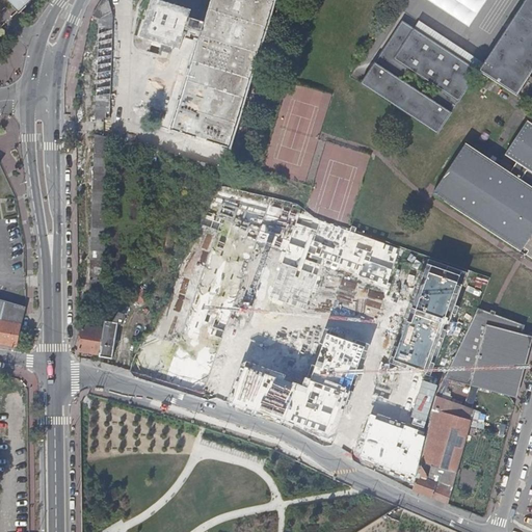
[(9,0),(19,9),(28,0),(9,0)]
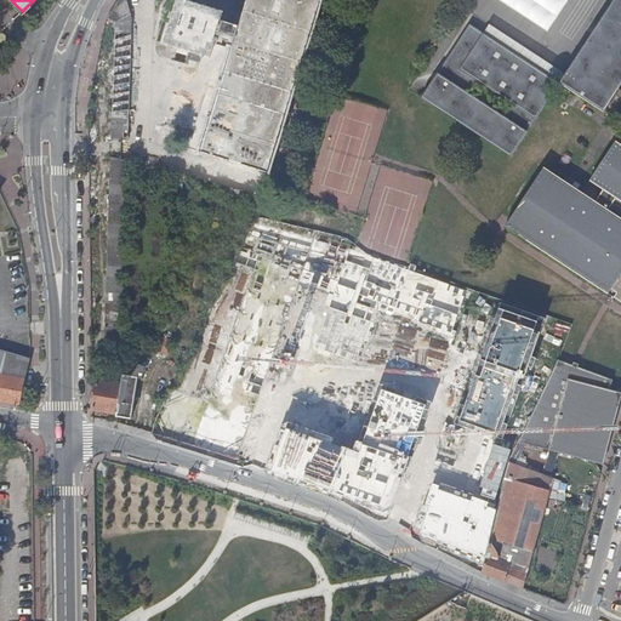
[(127,0),(119,0),(118,3),(113,11),(108,18),(115,22),(112,140),(129,137),(132,20),(127,0)]
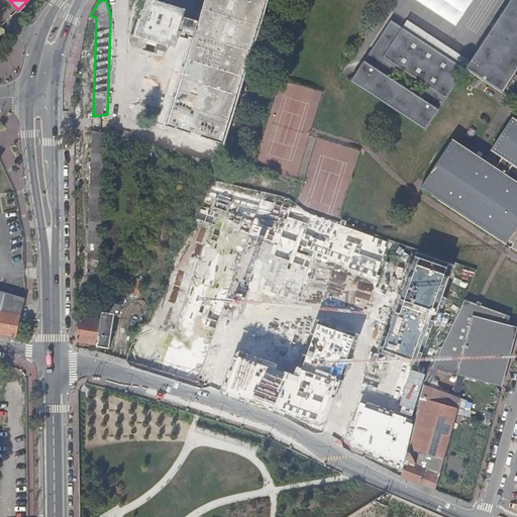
[(157,0),(147,0),(136,37),(176,49),(179,37),(193,41),(167,126),(223,143),(268,1),(266,0),(206,0),(200,21),(186,17),(188,9),(157,0)]
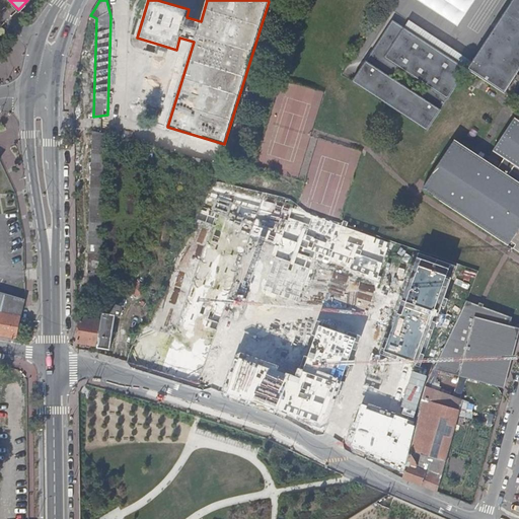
[(477,0),(417,0),(460,27),(477,0)]
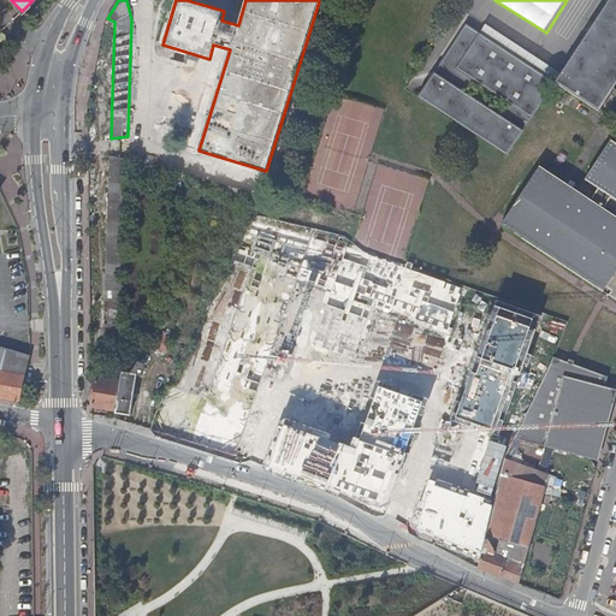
[(615,0),(608,0),(555,83),(605,117),(615,100),(615,90),(612,89),(615,82),(615,0)]
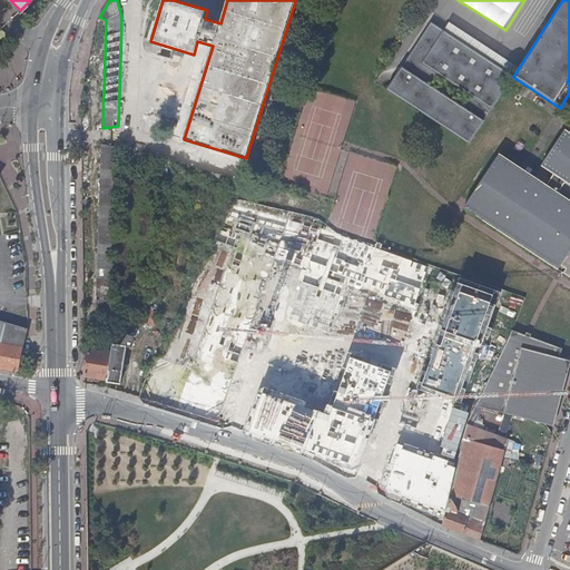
[(511,80),(513,77),(430,22),(409,56),(438,75),(470,96),(463,107),(431,86),(414,76),(402,67),(386,90),(469,144),(511,80)]
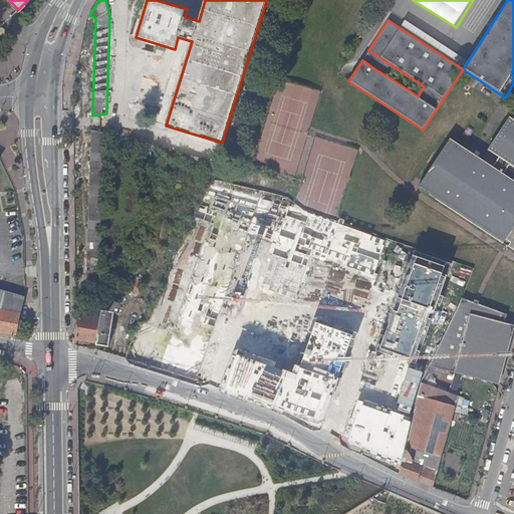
[(368,50),(362,60),(373,68),(389,77),(395,67),(368,50)]
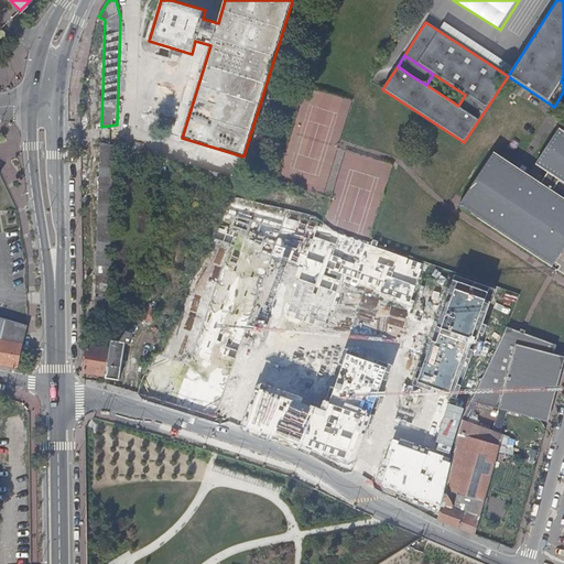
[(509,79),(503,87),(517,95),(521,88),(509,79)]
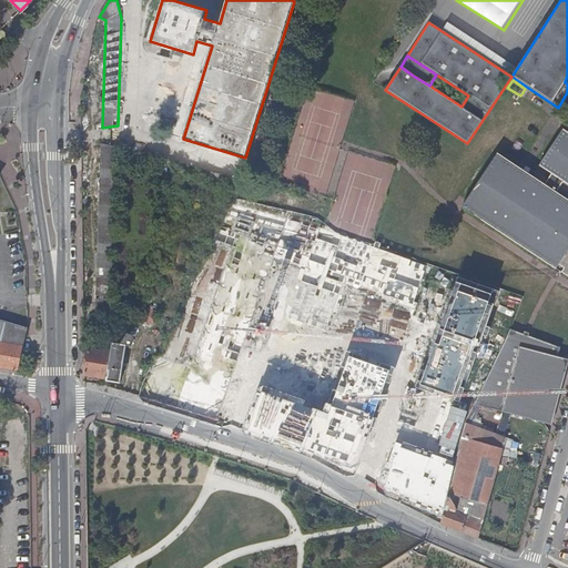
[(567,132),(564,130),(539,165),(551,174),(545,185),(498,154),(463,208),(567,276),(567,132)]
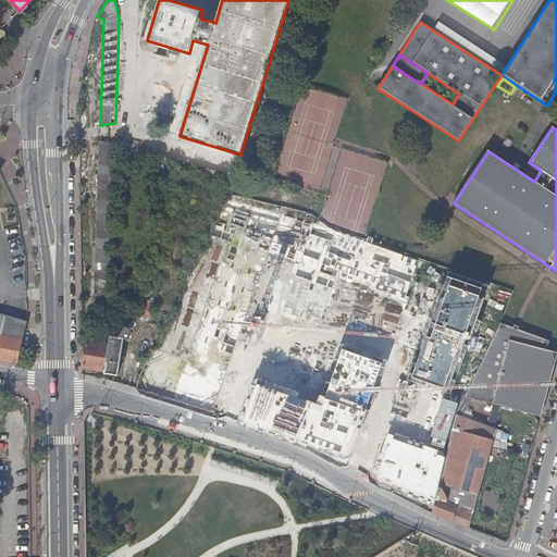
[(175,161),(236,177),(239,177),(244,160),(180,144),(175,161)]
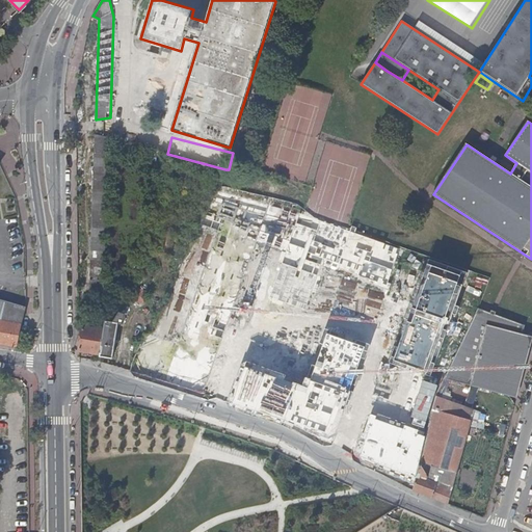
[(25,307),(0,299),(0,320),(21,324),(25,307)]
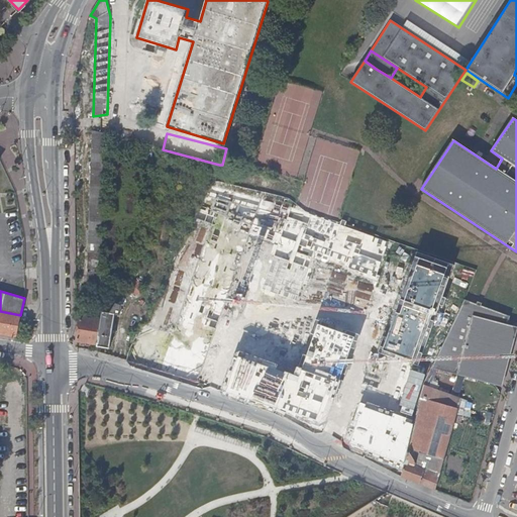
[(464,299),(432,367),(495,384),(510,324),(507,323),(509,315),(464,299)]
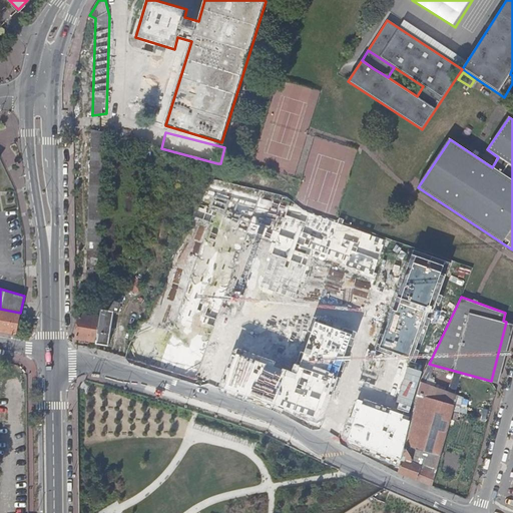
[(0,331),(22,336),(25,319),(19,318),(20,313),(0,309),(0,331)]
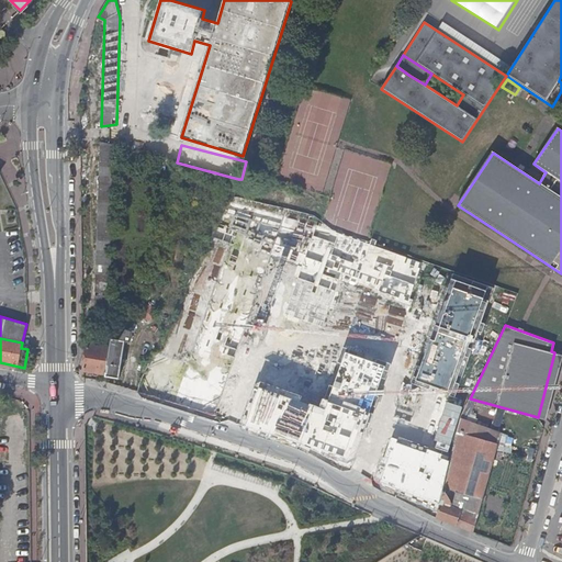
[(105,374),(105,377),(119,379),(125,341),(111,339),(110,348),(105,374)]
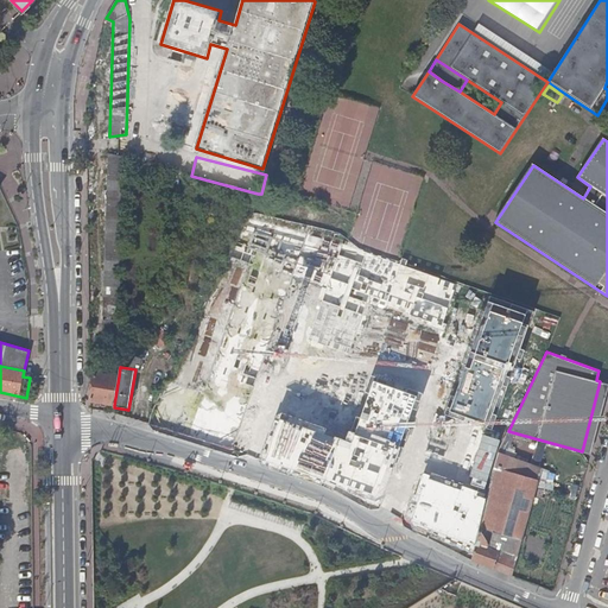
[(94,374),(90,401),(114,405),(119,377),(94,374)]
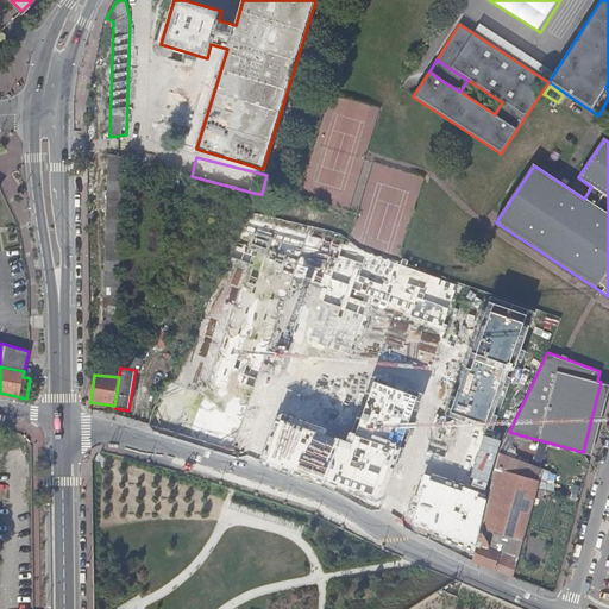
[(473,562),(513,577),(537,490),(541,471),(498,453),(481,525),(482,525),(479,537),(472,562),(473,562)]
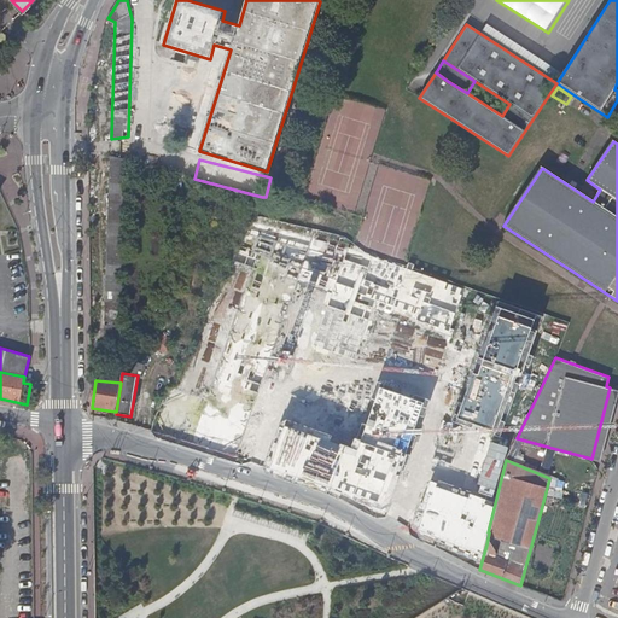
[(435,466),(410,530),(448,543),(459,514),(438,507),(452,472),(435,466)]
